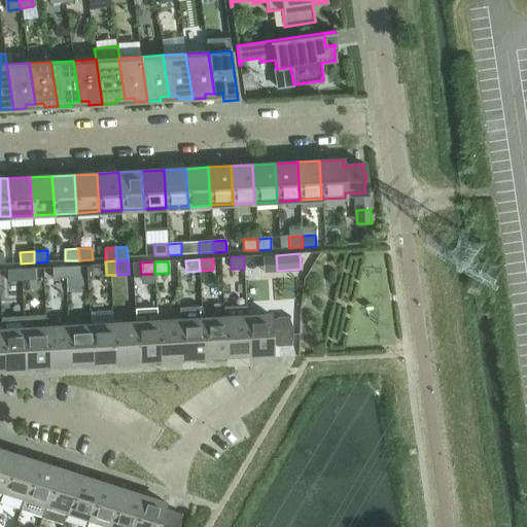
[(79,266),(66,267),(66,278),(80,277),(79,266)]
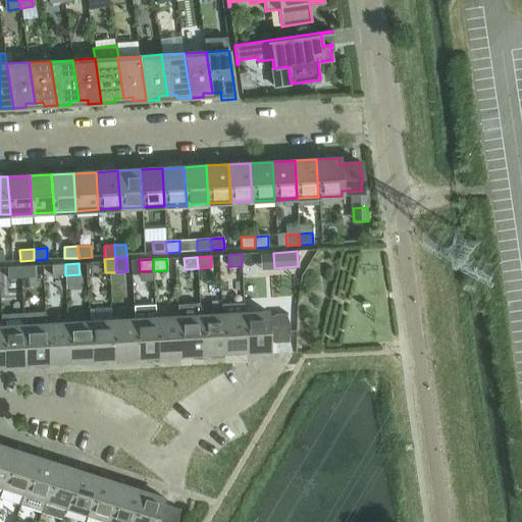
[(65,275),(65,264),(51,265),(52,276),(65,275)]
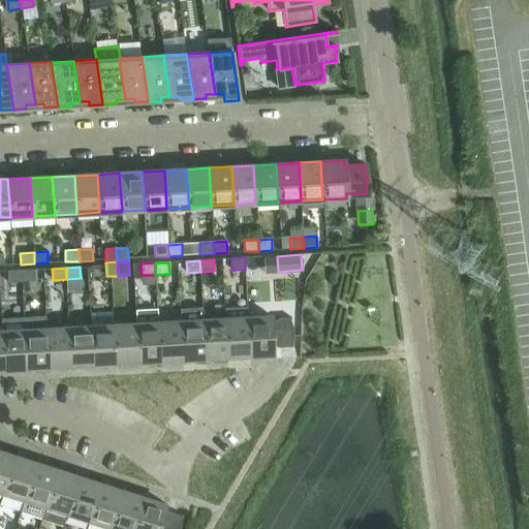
[(34,270),(21,271),(22,282),(35,281),(34,270)]
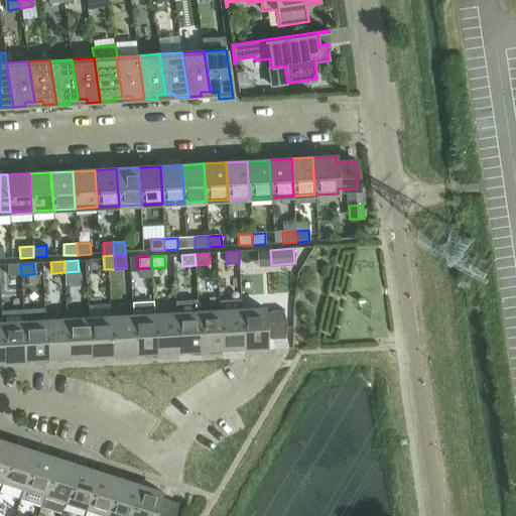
[(21,275),(20,264),(7,264),(8,275),(21,275)]
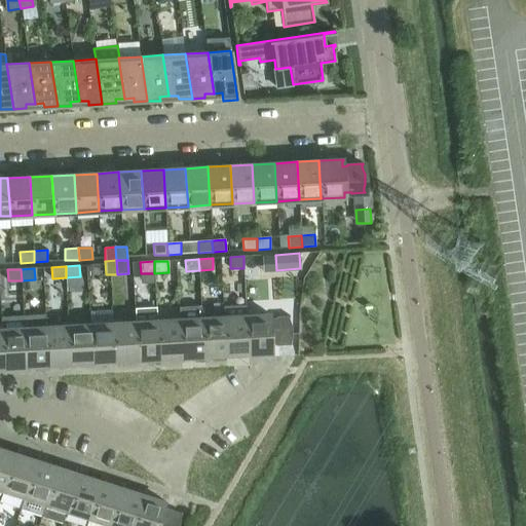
[(223,303),(213,304),(214,314),(224,313),(223,303)]
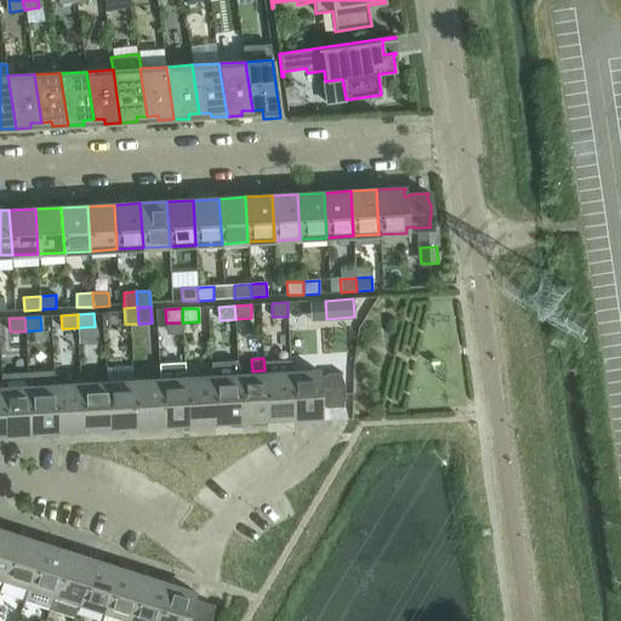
[(53,371),(27,372),(30,432),(57,431),(55,386),(53,371)]
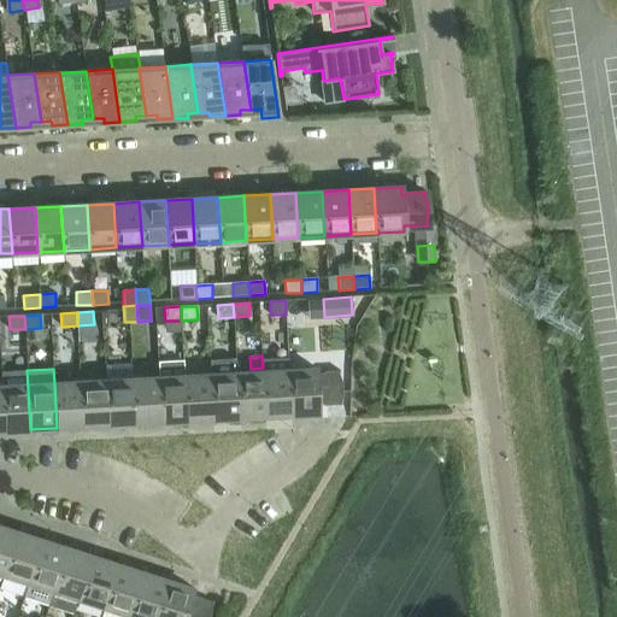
[(316,369),(288,370),(292,415),(319,413),(319,411),(318,411),(318,405),(323,405),(323,406),(341,405),(341,404),(340,403),(341,399),(342,395),(342,391),(342,387),(342,385),(341,381),(340,377),(339,374),(339,372),(340,372),(340,371),(324,372),(324,374),(316,374),(316,369)]
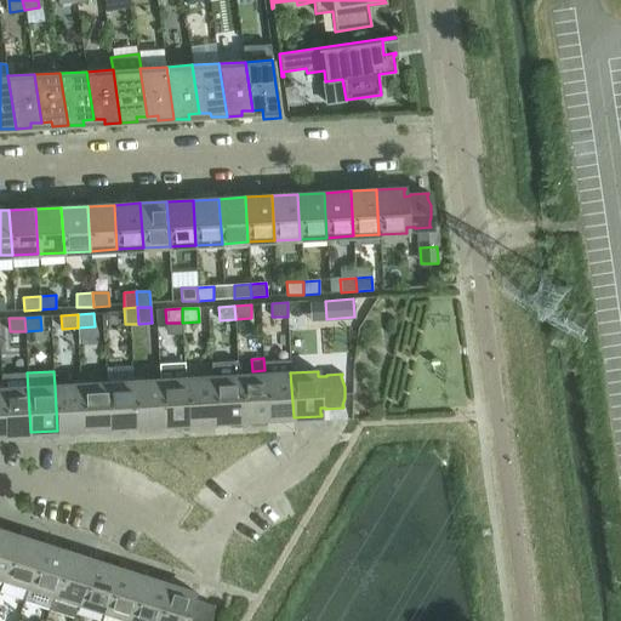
[(27,372),(1,375),(1,389),(5,433),(30,432),(27,372)]
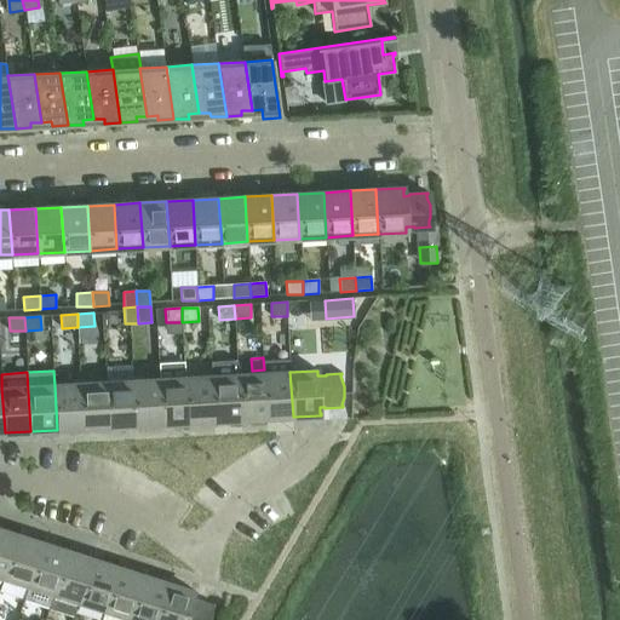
[(290,372),(264,373),(267,418),(293,417),(290,372)]
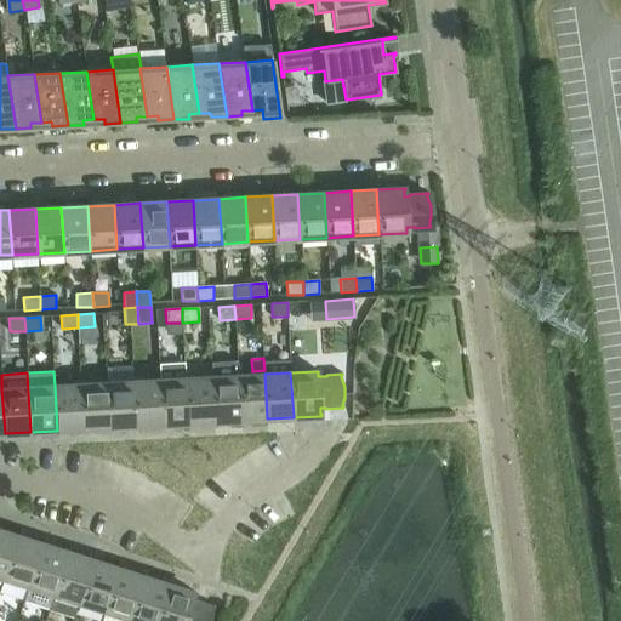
[(265,374),(238,376),(240,420),(267,419),(265,374)]
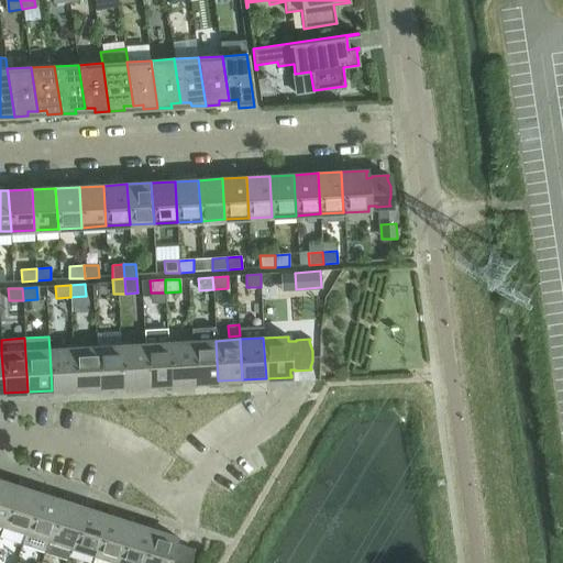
[(216,341),(192,342),(195,383),(218,381),(216,341)]
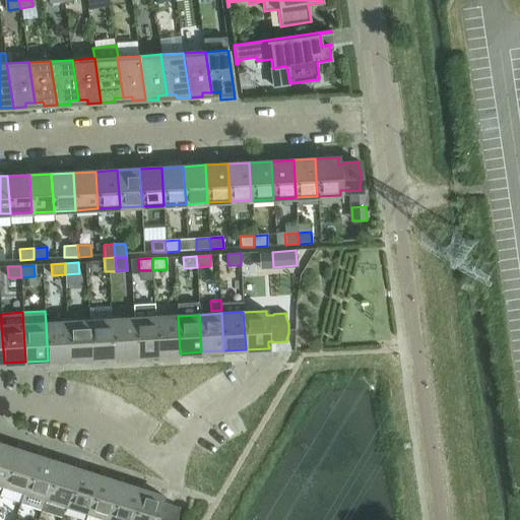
[(178,316),(155,317),(157,354),(180,353),(178,316)]
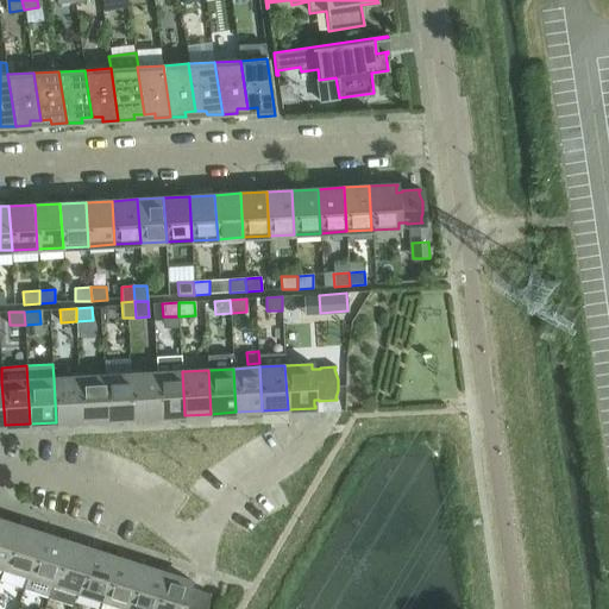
[(182,371),(157,372),(159,416),(184,415),(182,371)]
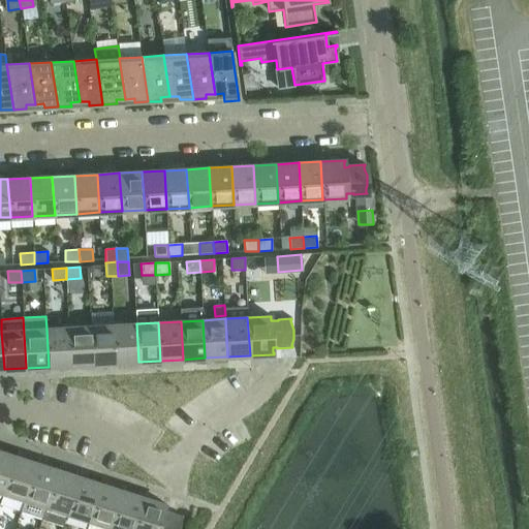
[(136,323),(114,325),(116,363),(138,362),(136,323)]
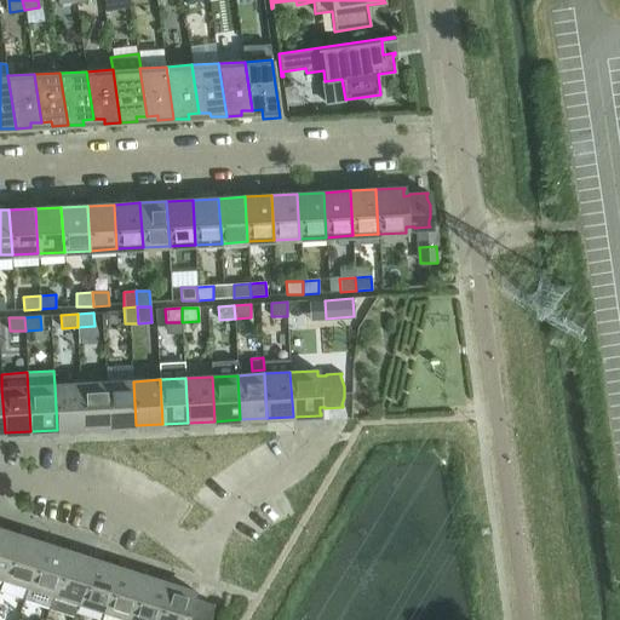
[(133,382),(107,383),(109,426),(136,425),(133,382)]
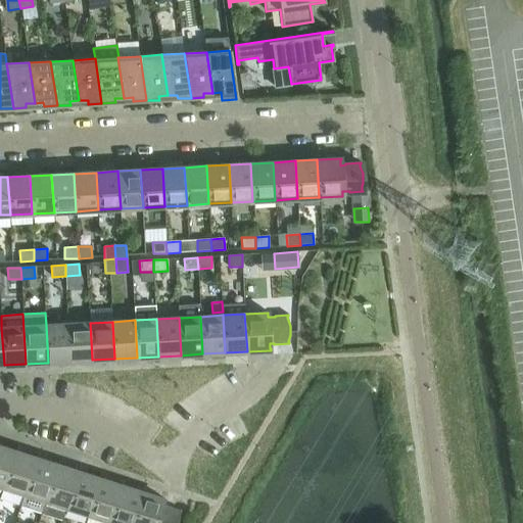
[(90,323),(67,324),(69,362),(92,360),(90,323)]
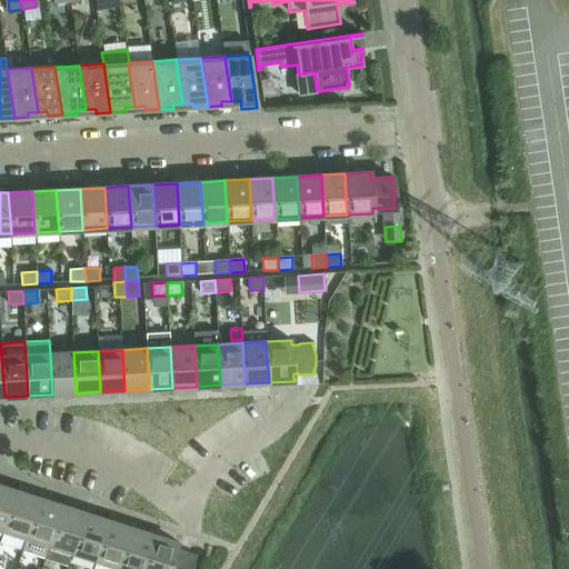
[(73,352),(50,353),(52,395),(76,393),(73,352)]
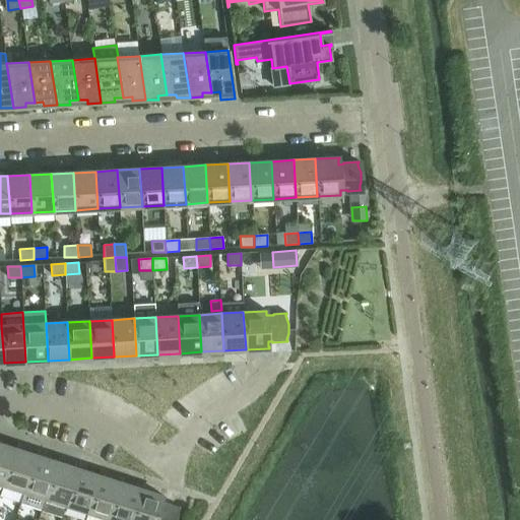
[(0,444),(0,482),(3,484),(14,449),(0,444)]
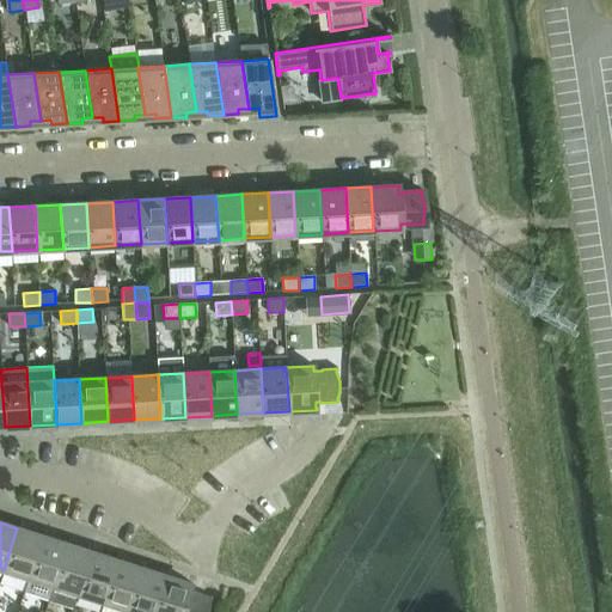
[(17,528),(4,570),(29,579),(42,536),(17,528)]
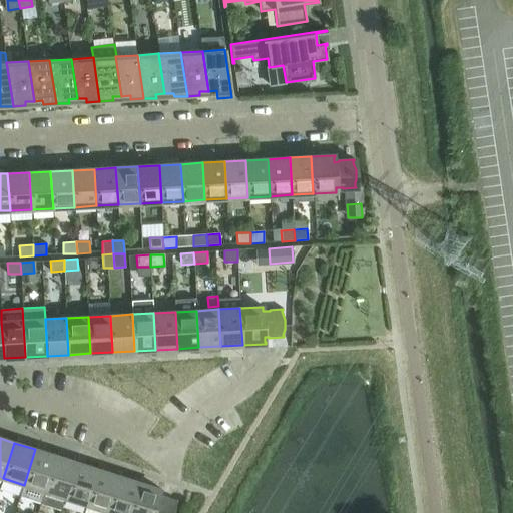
[(21,496),(41,503),(45,491),(55,456),(35,449),(24,485),(21,496)]
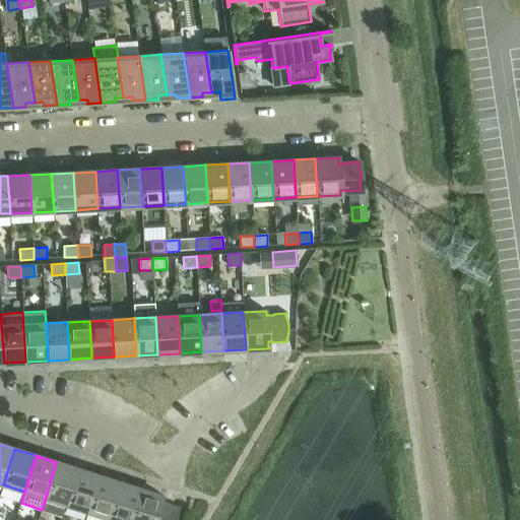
[(46,498),(42,510),(63,516),(66,505),(77,469),(56,462),(46,498)]
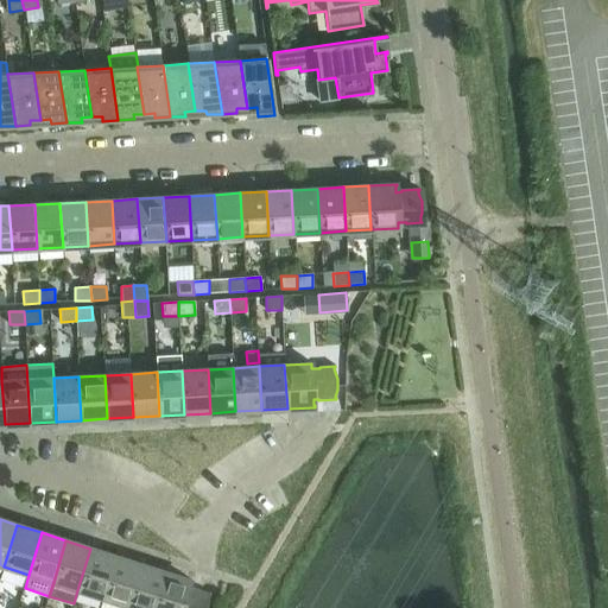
[(90,549),(77,590),(102,597),(115,556),(90,549)]
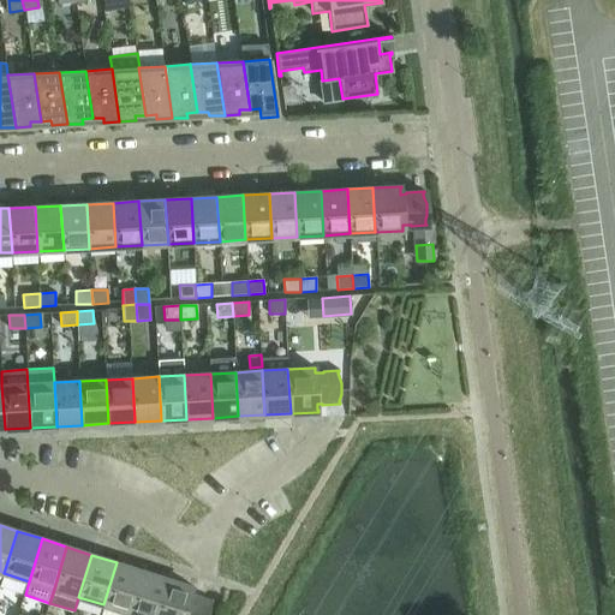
[(117,562),(103,604),(127,613),(142,571),(117,562)]
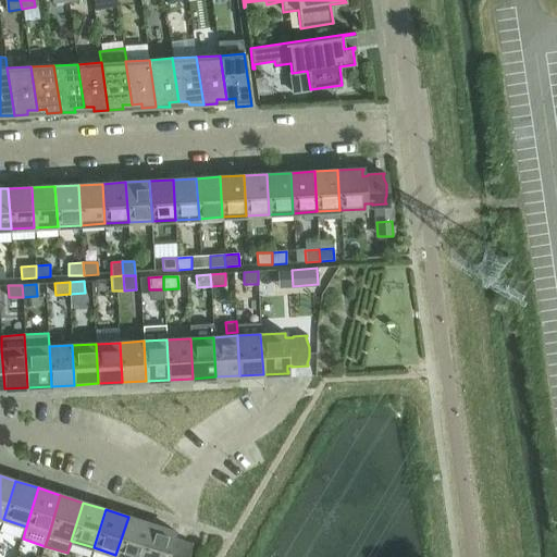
[(128,517),(115,555),(122,556),(139,556),(150,523),(128,517)]
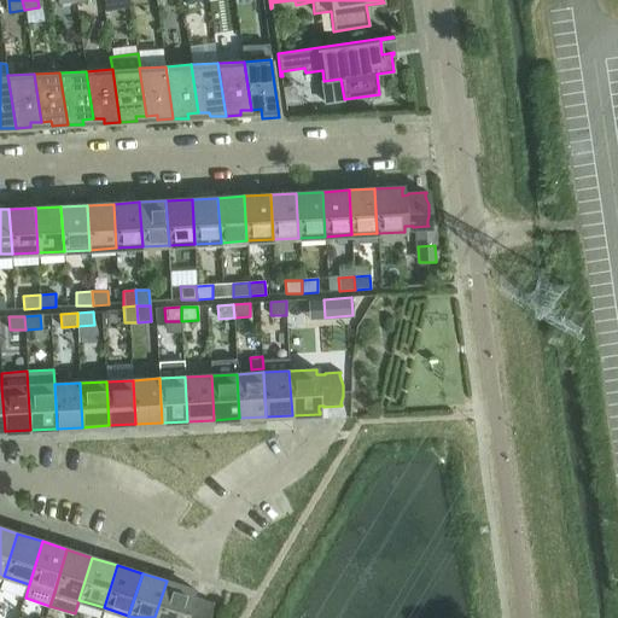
[(167,581),(155,617),(210,617),(211,616),(211,612),(211,608),(211,606),(213,604),(214,605),(214,604),(196,598),(194,600),(191,598),(192,592),(194,592),(194,590),(167,581)]
